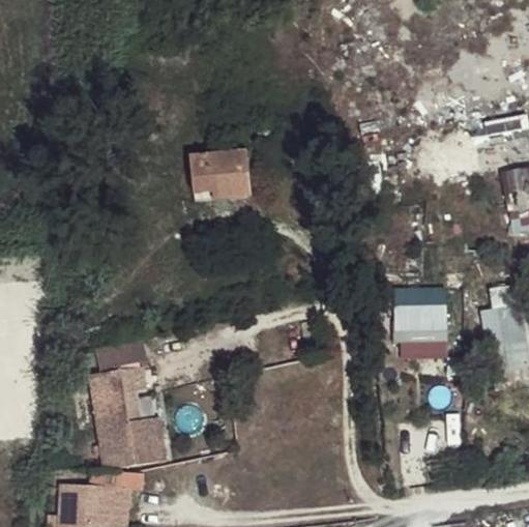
[(190,154),(194,191),(213,188),(213,196),(252,193),(246,148),(190,154)]
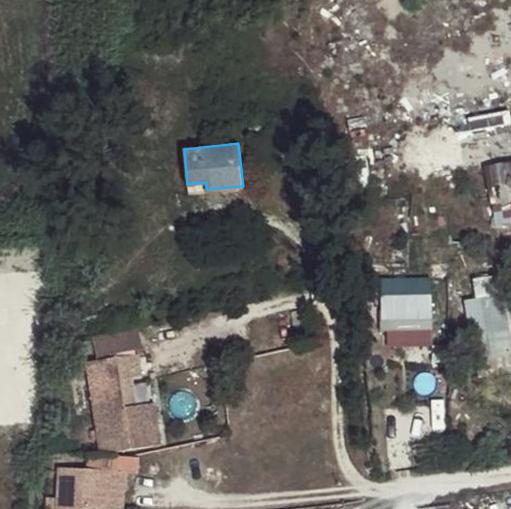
[(510,155),(491,159),(499,219),(510,217),(510,155)]
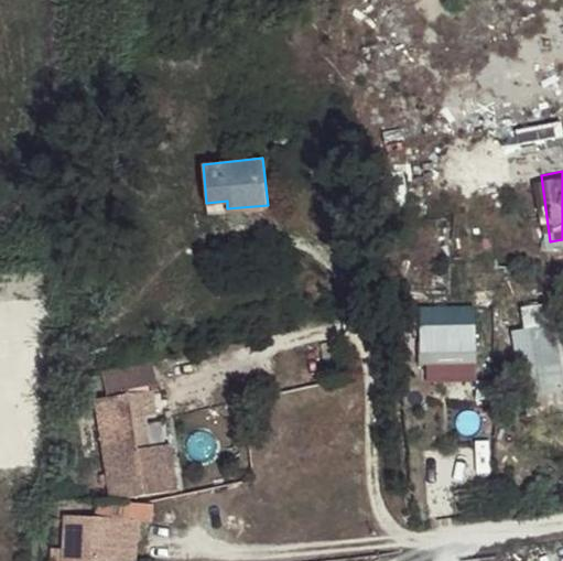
[(227,201),(206,203),(207,212),(227,208),(227,201)]
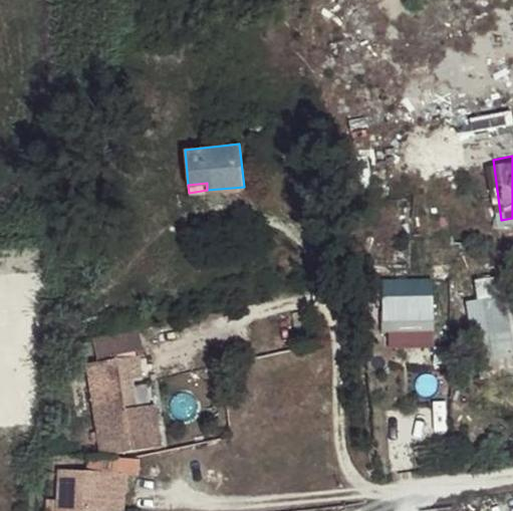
[(484,293),(473,294),(476,341),(512,337),(512,327),(508,271),(483,273),(484,293)]
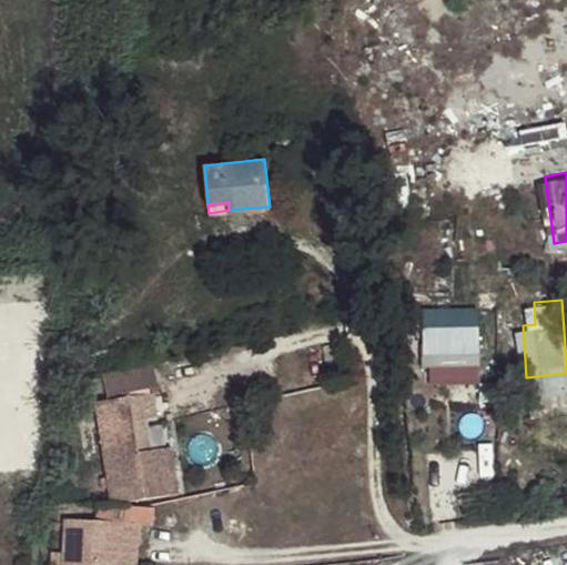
[(474,309),(423,309),(423,354),(474,354),(474,309)]
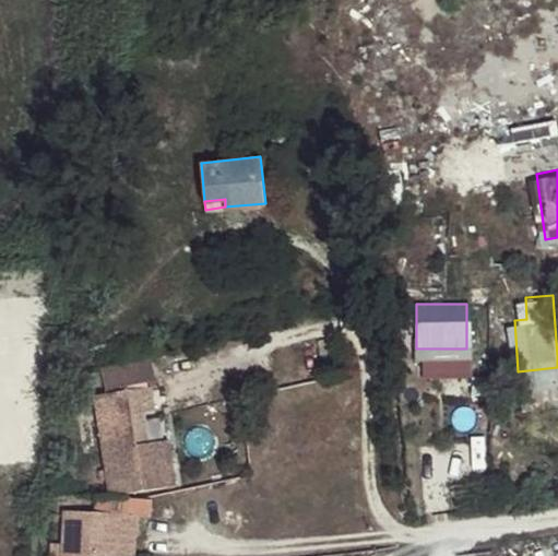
[(147,355),(98,366),(105,391),(155,380),(147,355)]
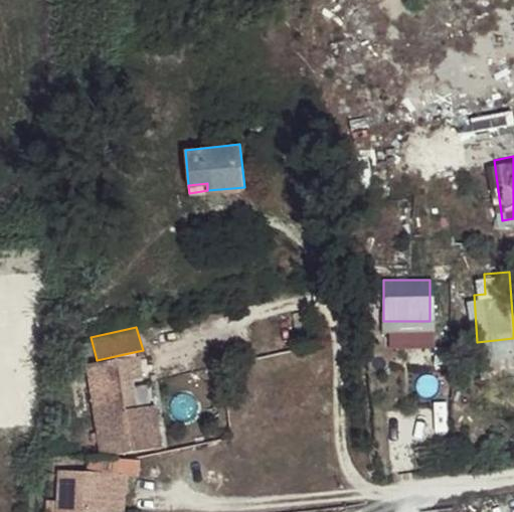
[(88,371),(98,457),(142,452),(132,365),(88,371)]
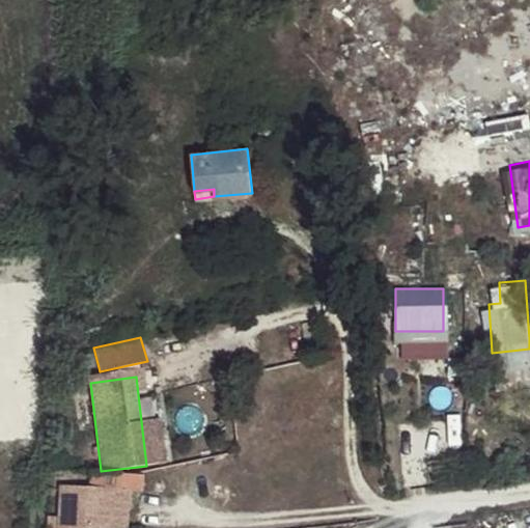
[(43,526),(43,527),(112,527),(112,526),(114,487),(129,489),(142,489),(143,472),(128,472),(101,471),(89,470),(88,484),(58,482),(56,527),(43,526)]
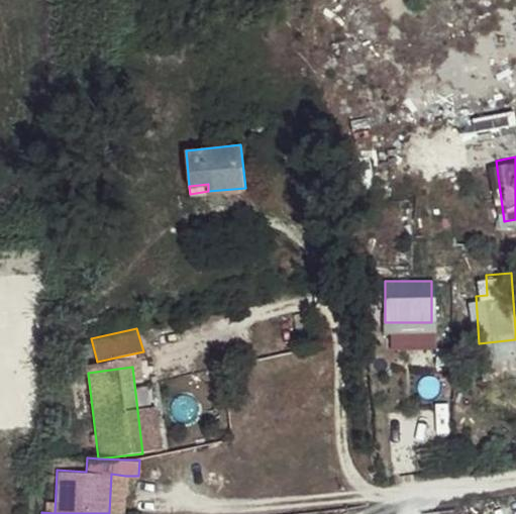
[(111,474),(109,512),(124,513),(125,476),(111,474)]
